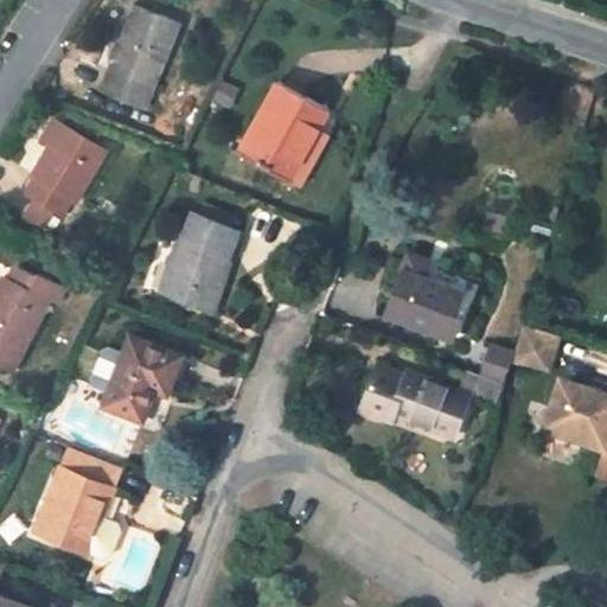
[(181,23),(134,4),(100,89),(147,109),(181,23)]
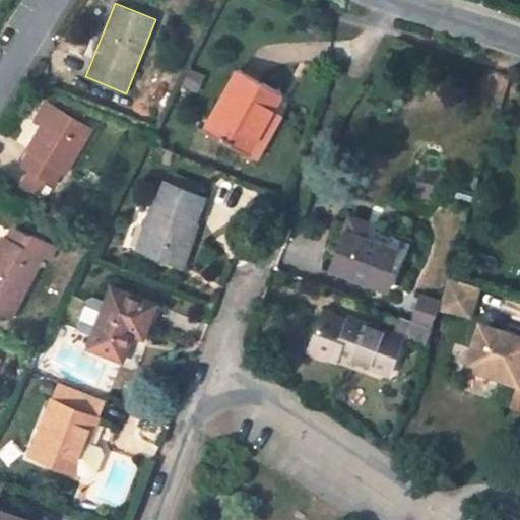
[(281,93),(240,70),(205,131),(248,154),(270,114),(281,93)]
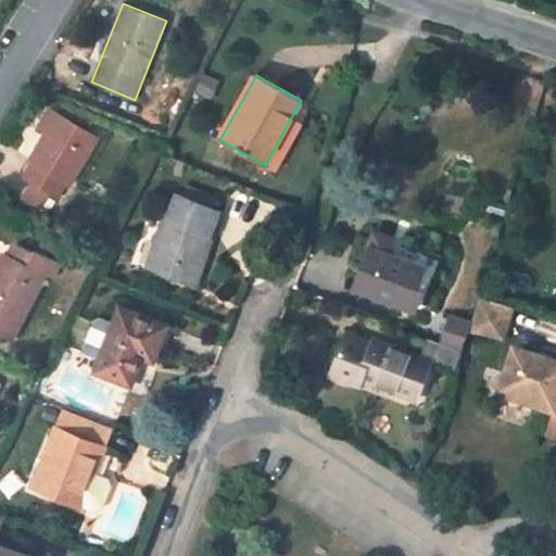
[(58,115),(48,109),(36,129),(46,135),(58,115)]
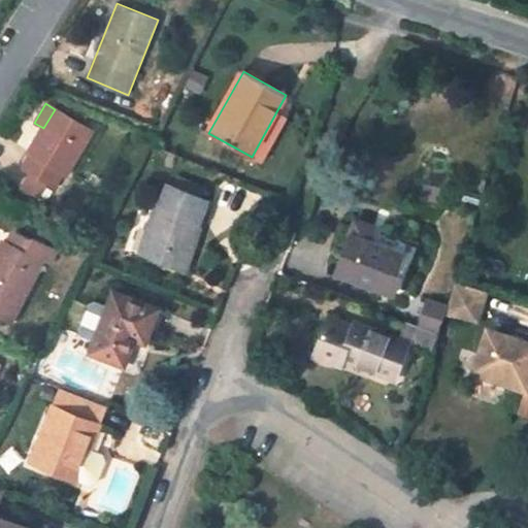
[(72,119),(55,109),(43,128),(28,153),(31,154),(24,168),(29,171),(50,184),(56,187),(64,173),(67,174),(94,132),(81,125),(72,119)]
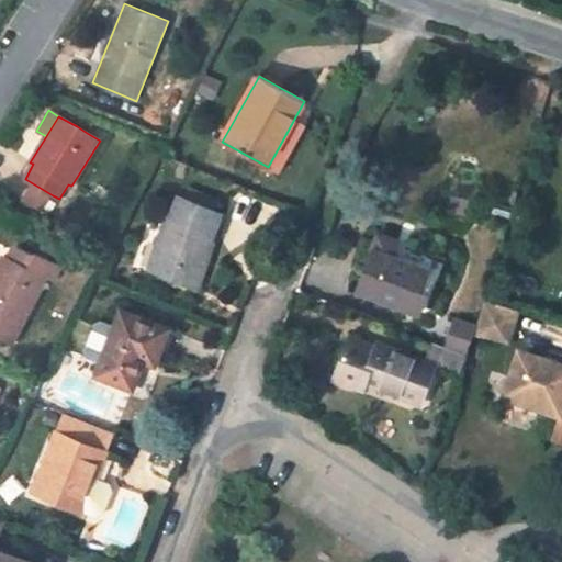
[(92,124),(82,119),(77,126),(87,133),(92,124)]
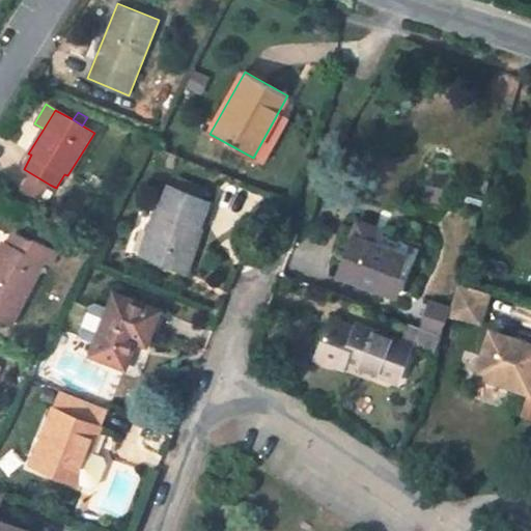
[(253,158),(263,163),(286,121),(276,116),(253,158)]
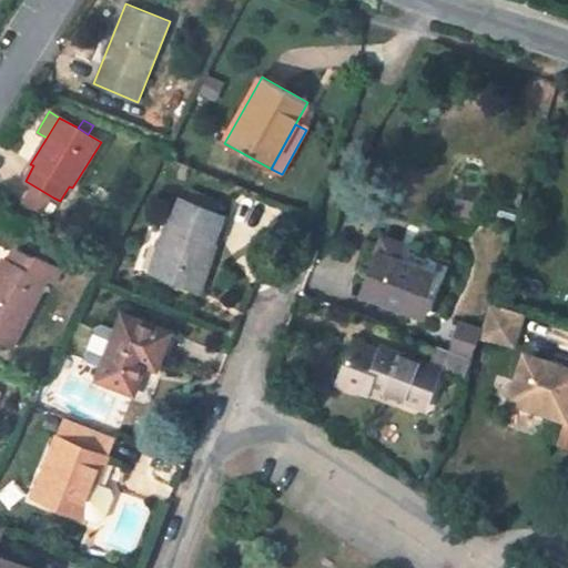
[(22,202),(43,214),(53,198),(31,184),(22,202)]
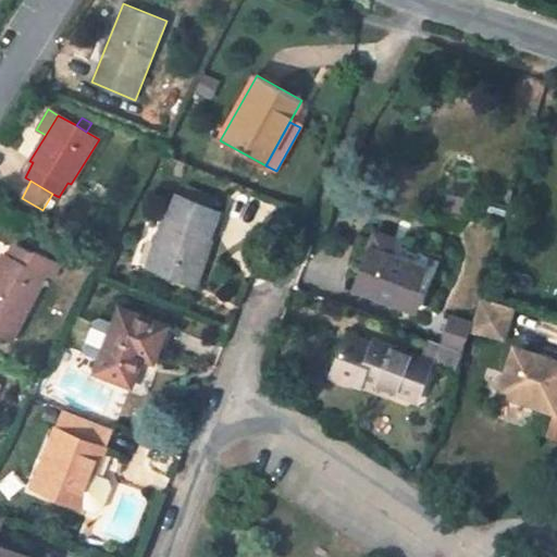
[(188,186),(184,197),(211,208),(215,197),(188,186)]
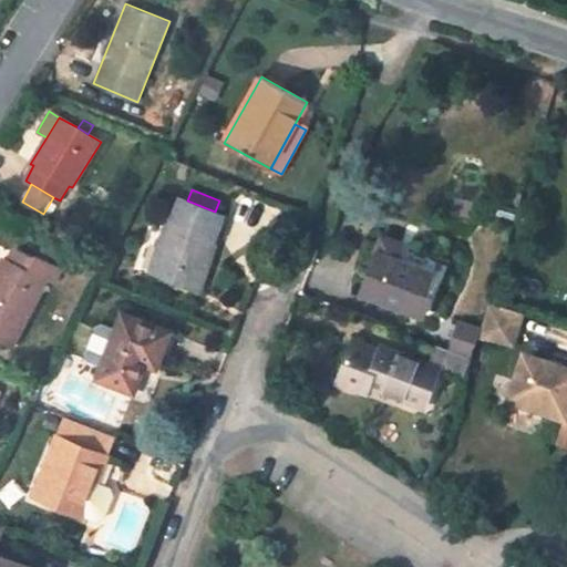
[(200,291),(216,245),(214,243),(225,215),(215,212),(187,200),(179,197),(167,227),(165,227),(148,275),(200,291)]
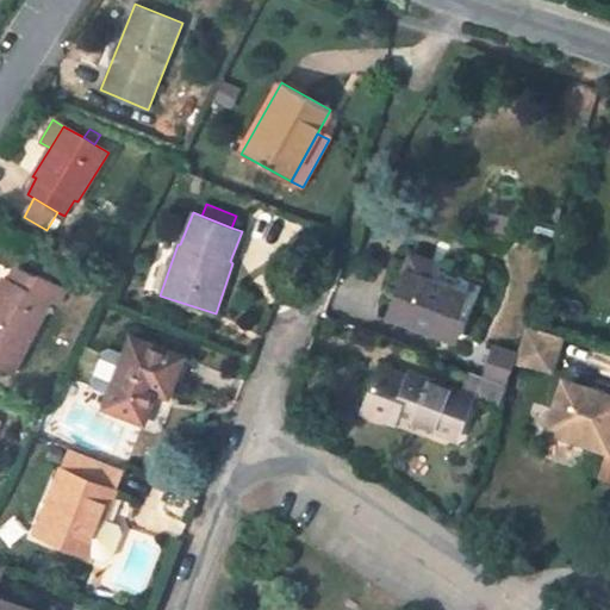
[(88,263),(107,272),(112,260),(93,253),(88,263)]
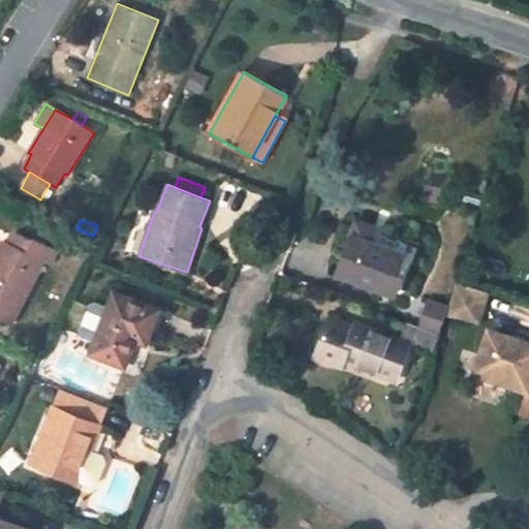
[(374,228),(356,221),(337,273),(396,294),(409,256),(369,243),(374,228)]
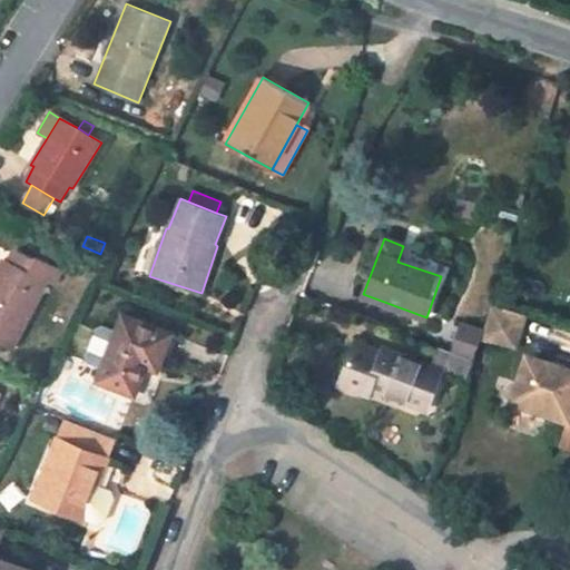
[(0,342),(12,349),(47,282),(55,285),(64,269),(37,256),(36,258),(19,251),(12,263),(5,258),(0,267),(0,342)]
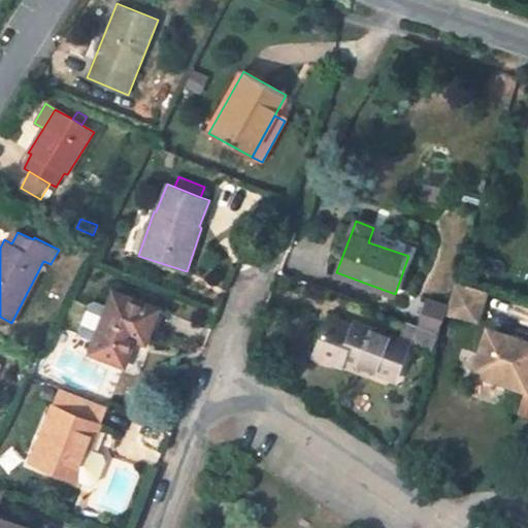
[(67,246),(78,254),(86,243),(73,236),(67,246)]
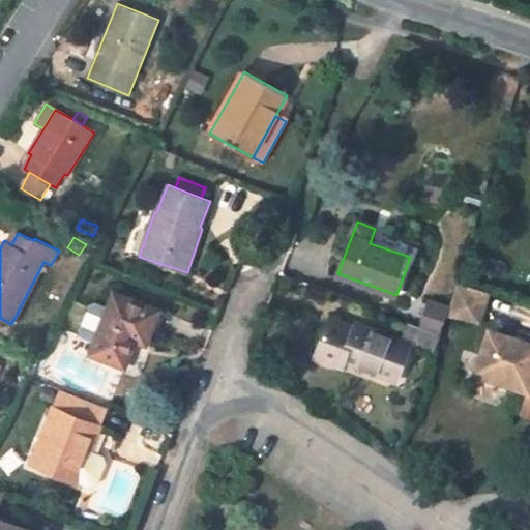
[(488,296),(458,287),(449,315),(479,323),(488,296)]
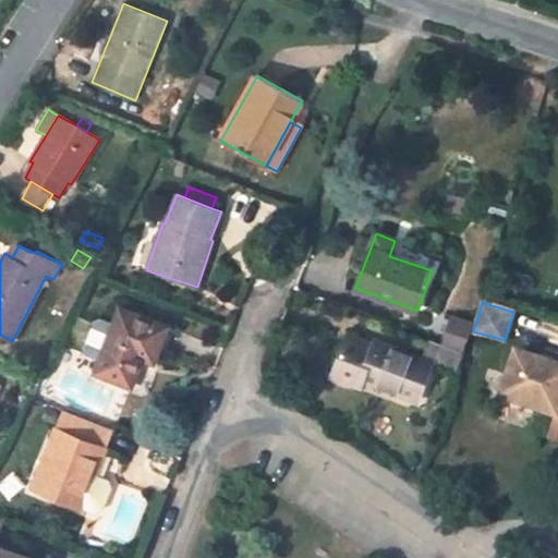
[(165,348),(172,329),(121,308),(114,324),(101,360),(96,373),(131,386),(142,359),(153,363),(160,346),(165,348)]
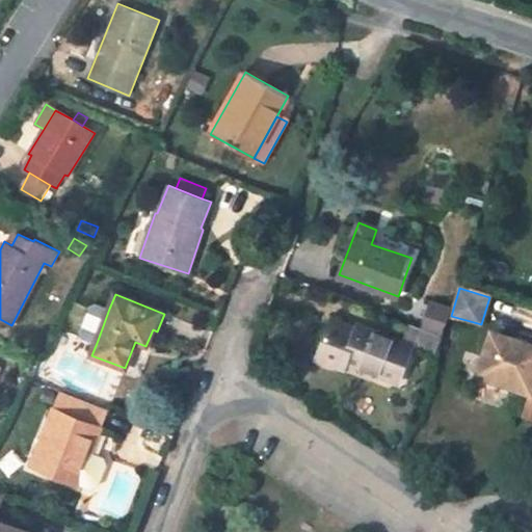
[(448,310),(428,301),(420,327),(440,335),(448,310)]
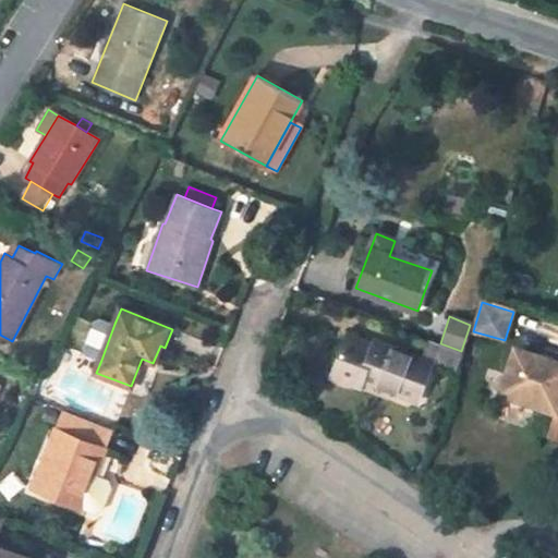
[(86,354),(101,360),(114,324),(100,318),(94,320),(83,348),(86,354)]
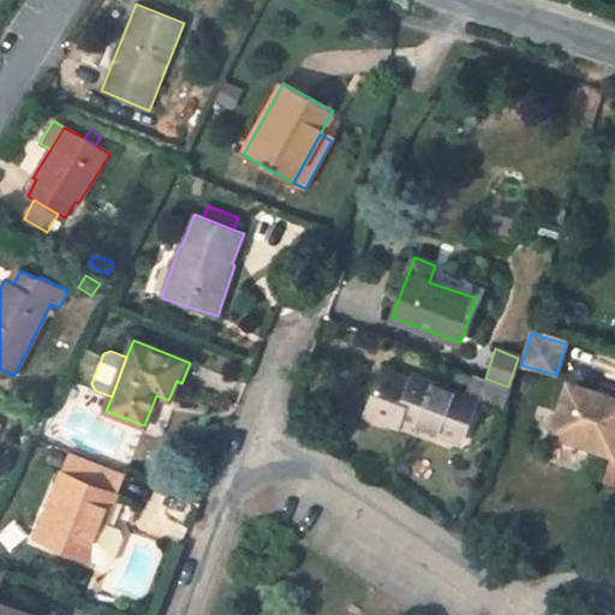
[(411,381),(382,370),(365,415),(396,427),(401,413),(433,425),(431,429),(460,440),(476,400),(502,411),(509,388),(473,375),(465,396),(412,376),(411,381)]
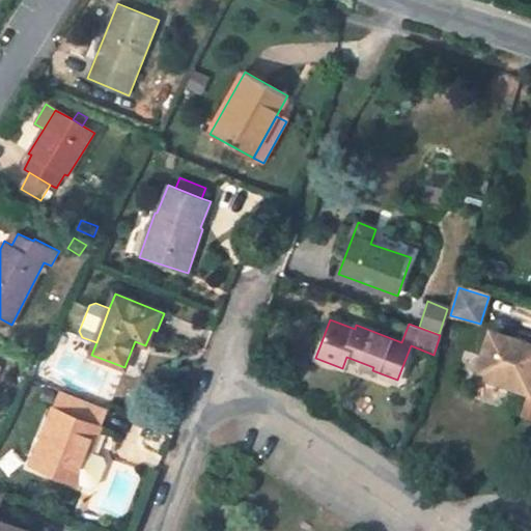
[(476,380),(530,398),(524,417),(530,419),(530,350),(491,336),(476,380)]
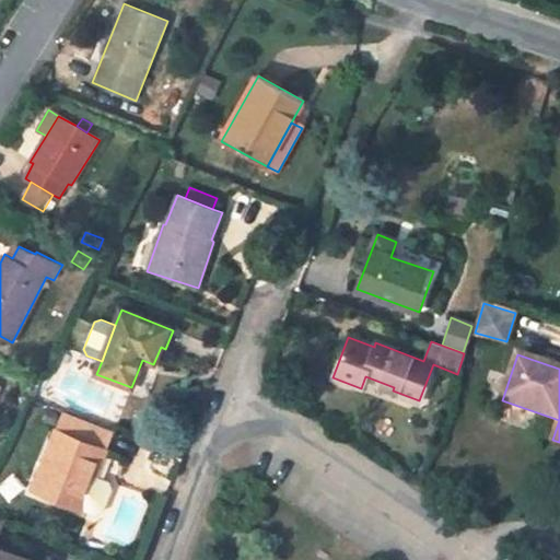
[(34,381),(26,377),(22,389),(30,393),(34,381)]
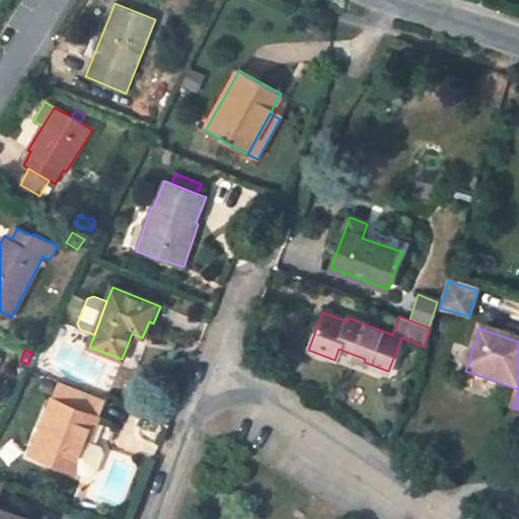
[(99,447),(89,443),(106,399),(59,381),(30,453),(77,472),(78,471),(88,475),(95,472),(102,453),(99,447)]
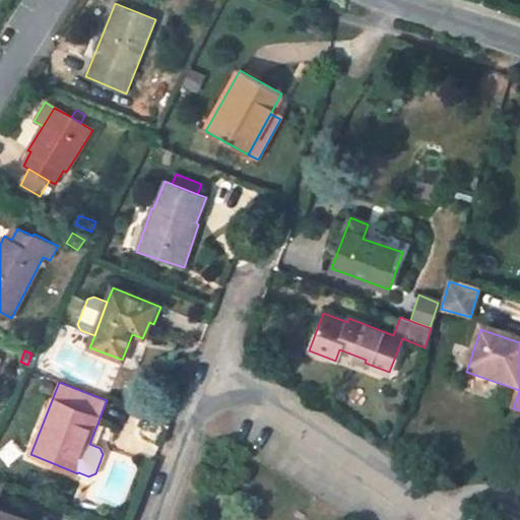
[(0,519),(28,519),(0,510),(0,519)]
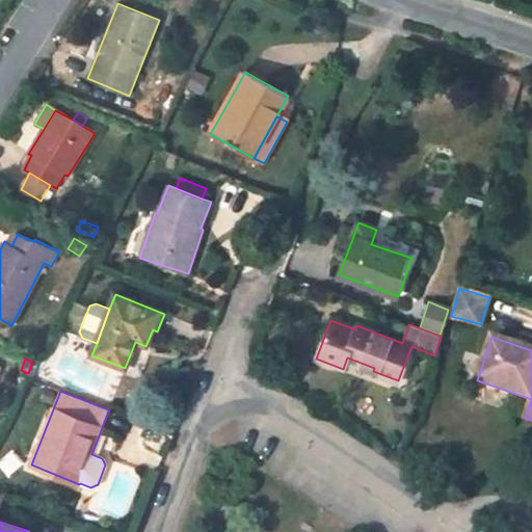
All buildings are outlined.
